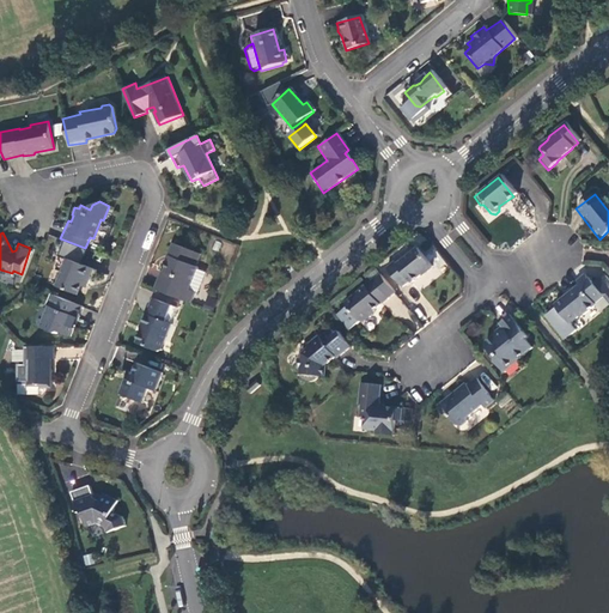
[(159,271),(152,287),(154,289),(170,295),(189,303),(193,292),(188,289),(196,267),(194,266),(198,254),(171,243),(166,256),(168,256),(162,272),(159,271)]
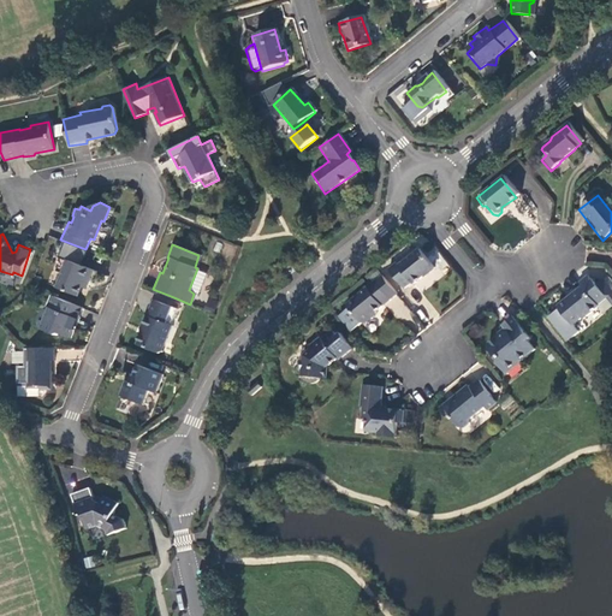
[(432,270),(417,252),(397,267),(394,265),(387,271),(402,290),(409,285),(411,286),(432,270)]
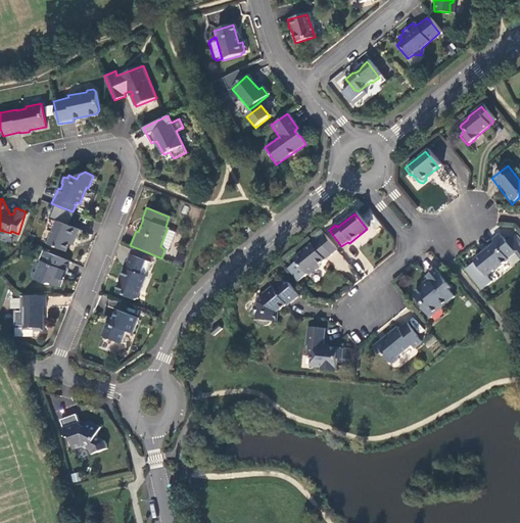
[(80,228),(56,219),(47,242),(66,249),(69,243),(74,241),(80,228)]
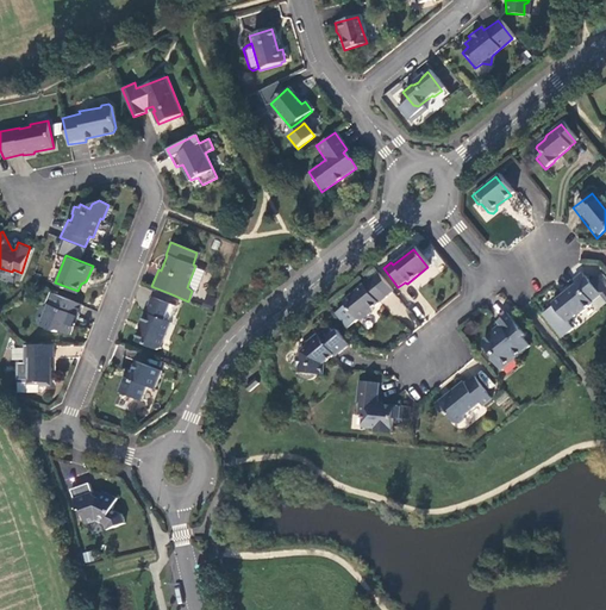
[(391,292),(376,275),(341,304),(355,321),(360,322),(364,317),(366,312),(391,292)]
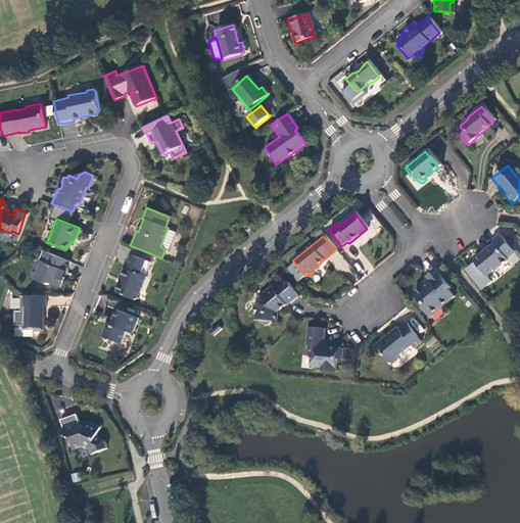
[(491,245),(471,262),(484,277),(490,271),(491,273),(507,262),(505,259),(518,249),(509,239),(503,243),(497,236),(489,242),(491,245)]
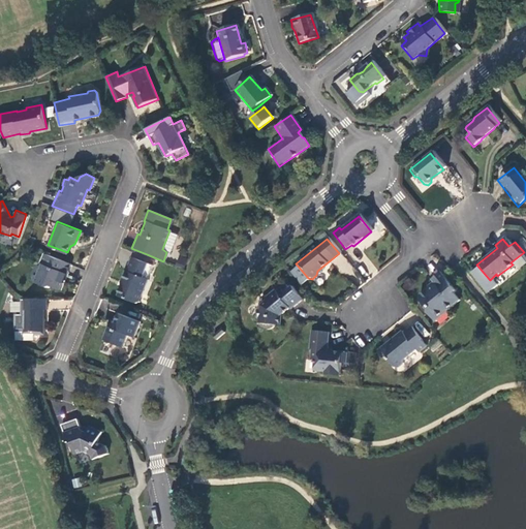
[(133,249),(130,256),(144,261),(147,254),(133,249)]
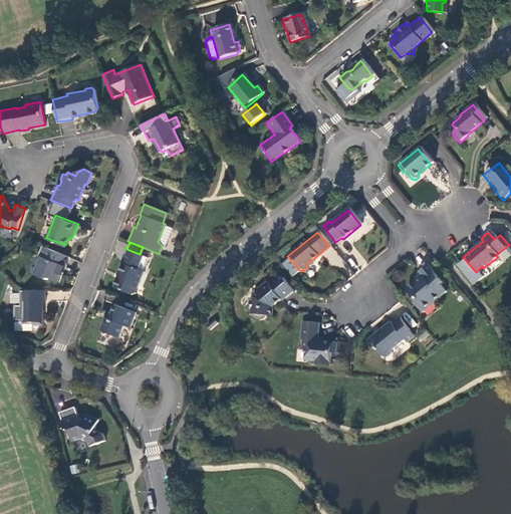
[(63,266),(67,256),(42,246),(35,264),(38,265),(35,275),(45,279),(47,277),(57,281),(60,272),(58,270),(61,265),(63,266)]
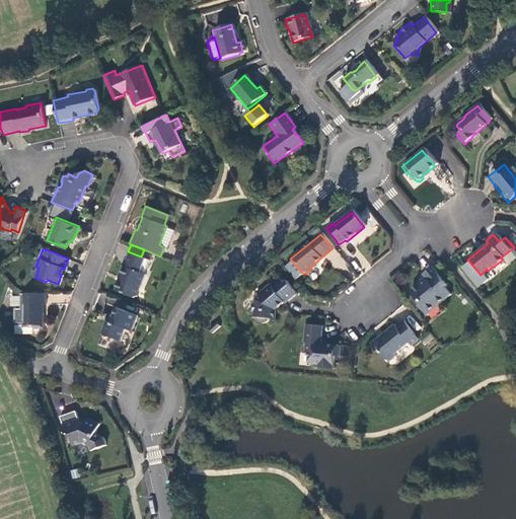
[(142,274),(148,260),(141,256),(128,251),(123,264),(122,264),(117,275),(120,276),(114,290),(132,297),(135,297),(145,275),(142,274)]
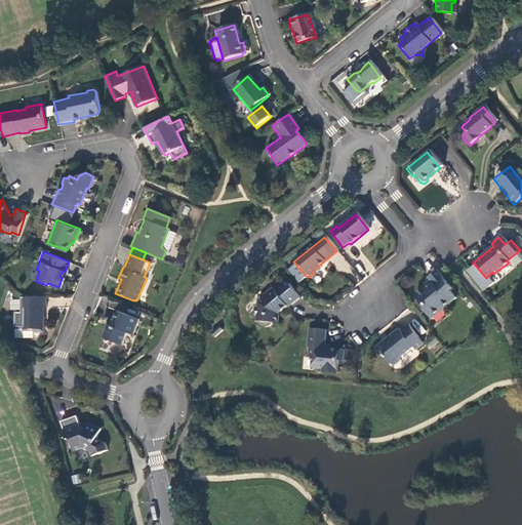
[(449,290),(435,272),(427,278),(430,283),(424,288),(420,288),(414,293),(413,297),(424,311),(423,312),(430,320),(442,311),(442,309),(453,299),(447,292),(449,290)]
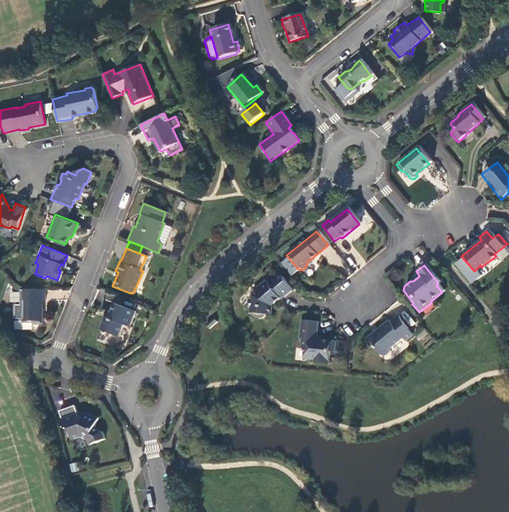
[(290,291),(280,278),(277,280),(274,276),(265,283),(264,282),(255,289),(256,291),(249,297),(250,298),(246,301),(246,309),(248,310),(248,312),(249,316),(251,318),(255,320),(258,319),(262,318),(264,315),(267,315),(269,307),(278,299),(279,300),(290,291)]
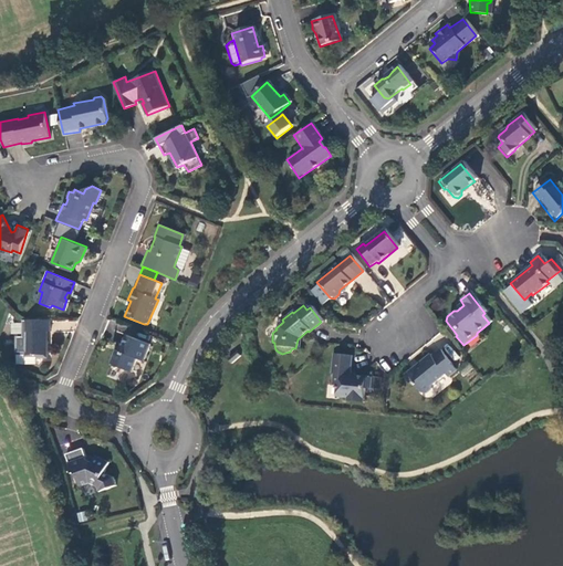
[(49,331),(49,318),(21,320),(21,334),(14,334),(14,350),(22,352),(22,354),(34,354),(34,356),(44,356),(44,341),(42,336),(42,331),(49,331)]
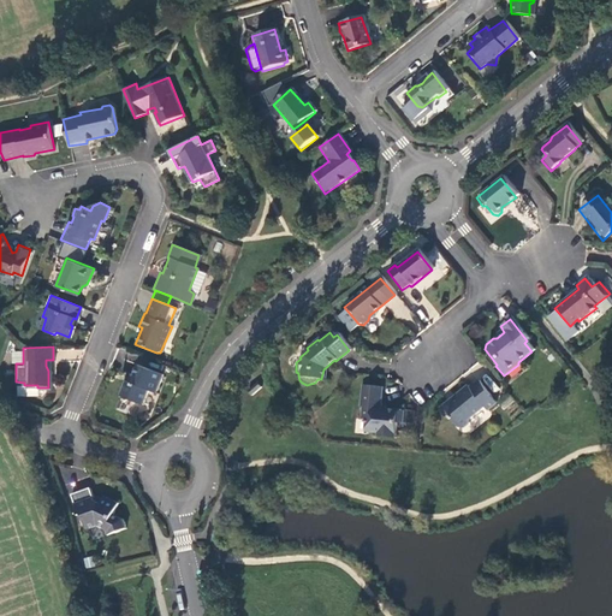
[(160,374),(136,363),(129,381),(125,380),(119,394),(141,403),(147,389),(153,391),(160,374)]
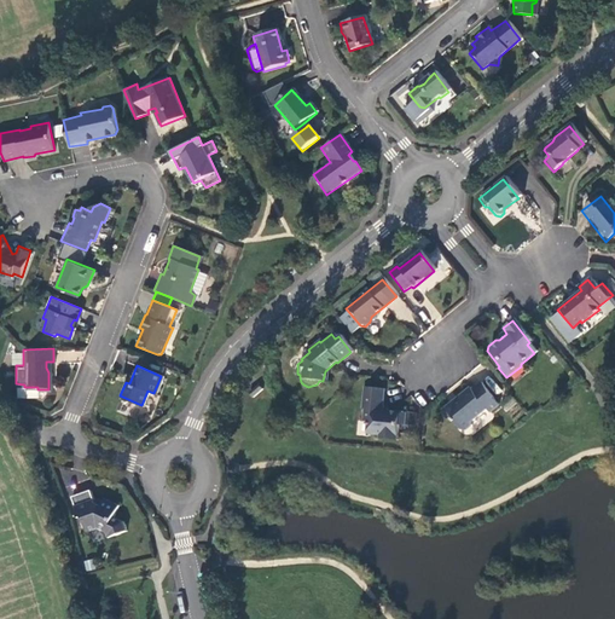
[(480,381),(488,395),(495,391),(487,376),(480,381)]
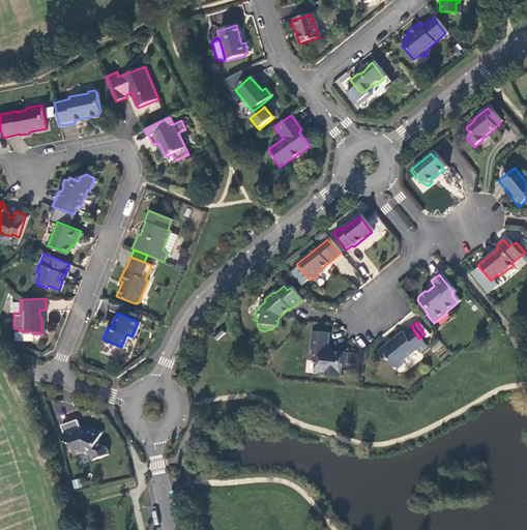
[(423,348),(410,329),(403,334),(402,332),(389,342),(390,344),(384,349),(383,347),(377,352),(383,360),(386,360),(393,369),(397,369),(401,365),(402,361),(414,352),(416,354),(423,348)]
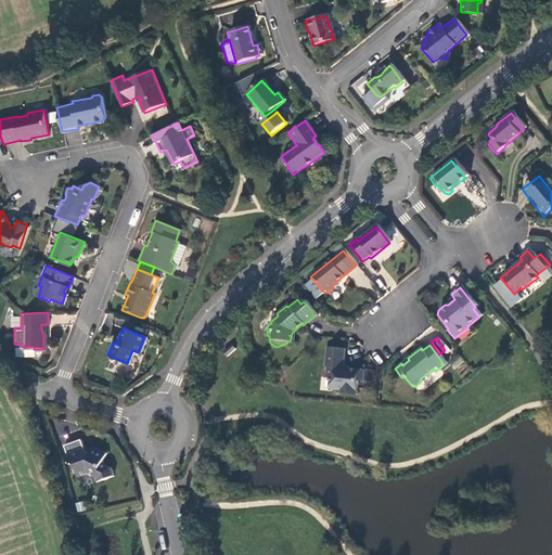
[(223,358),(232,350),(229,347),(221,355),(223,358)]
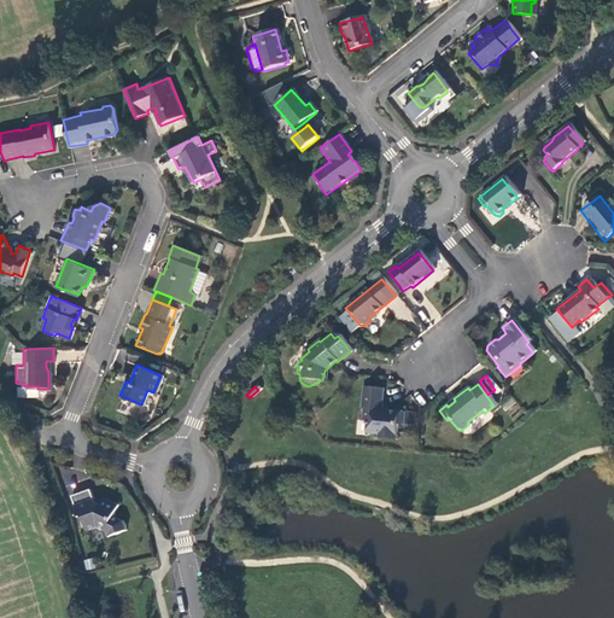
[(403,413),(378,410),(379,406),(381,390),(360,388),(358,408),(360,408),(360,421),(364,423),(364,433),(376,435),(376,438),(393,441),(395,425),(402,426),(403,413)]
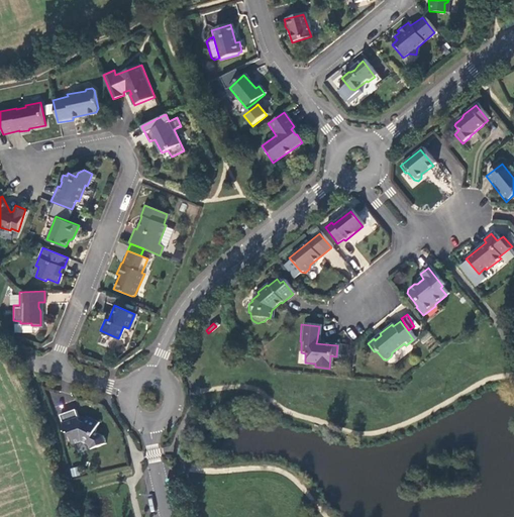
[(73,409),(58,414),(63,431),(65,431),(69,442),(78,440),(85,443),(87,448),(102,444),(99,435),(92,431),(96,421),(84,417),(82,421),(77,419),(73,409)]
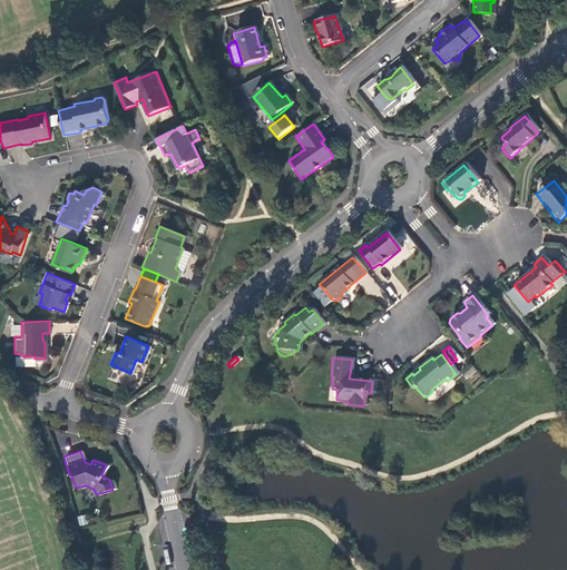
[(76,526),(85,524),(82,514),(74,517),(76,526)]
